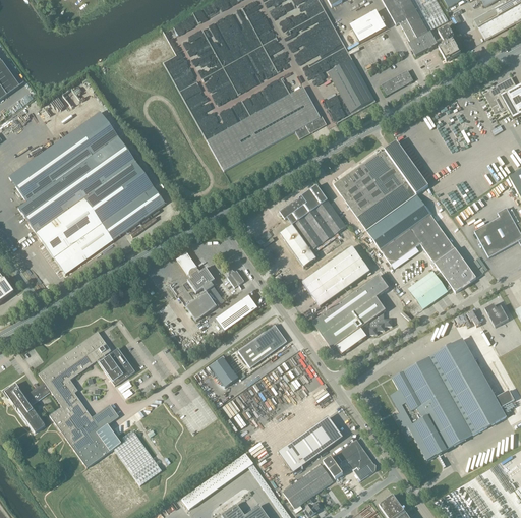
[(433,29),(433,27),(448,19),(438,0),(383,0),(396,23),(399,21),(410,41),(408,42),(412,49),(411,50),(412,52),(413,51),(415,55),(428,48),(429,49),(432,47),(431,46),(438,43),(437,42),(439,41),(432,29),(433,29)]
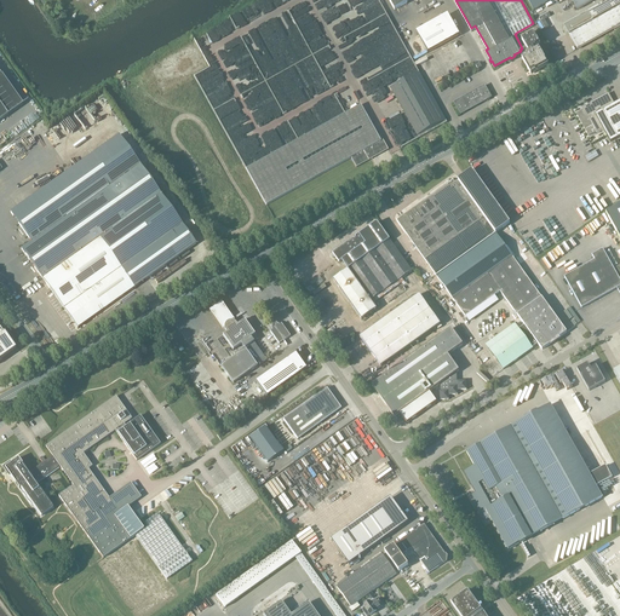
[(589,9),(563,22),(568,30),(578,46),(619,22),(619,0),(606,0),(589,10),(589,9)]
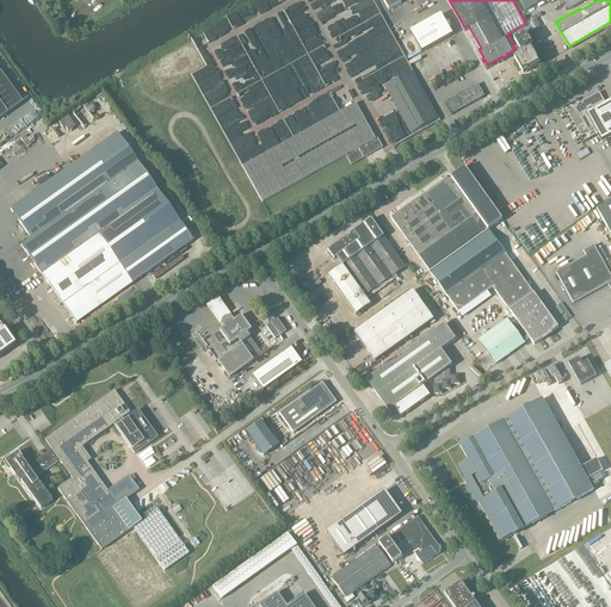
[(553,18),(557,11),(551,7),(547,14),(553,18)]
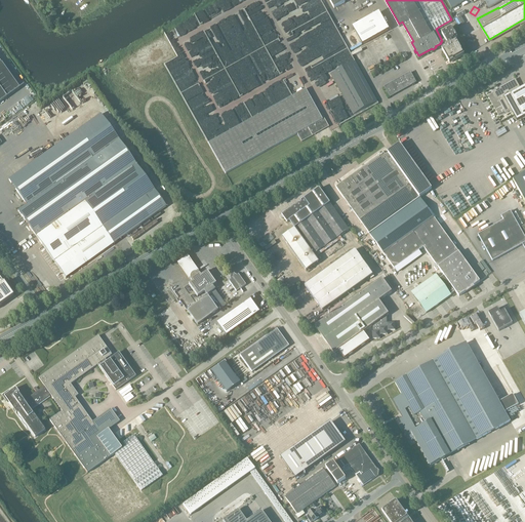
[(381,13),(355,28),(362,42),(389,27),(381,13)]
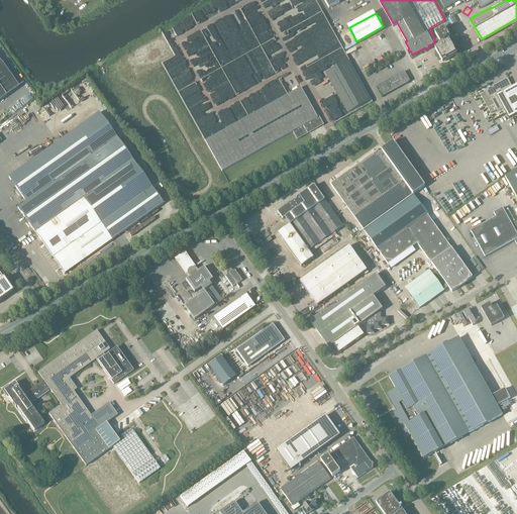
[(445,25),(435,30),(440,40),(442,39),(443,40),(438,43),(439,44),(435,46),(442,60),(457,52),(449,38),(445,40),(444,38),(446,37),(450,34),(445,25)]
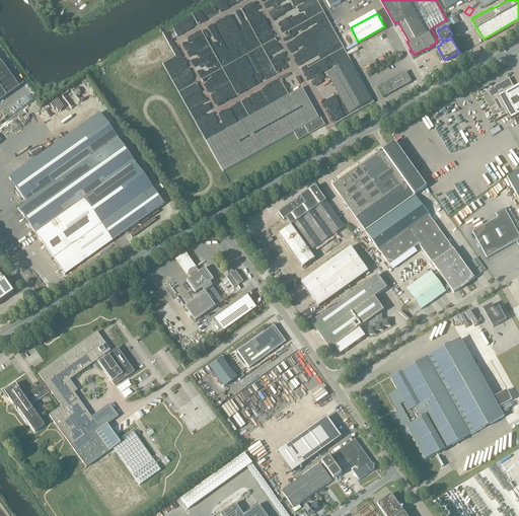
[(163,31),(158,33),(162,40),(160,41),(162,44),(168,41),(163,31)]
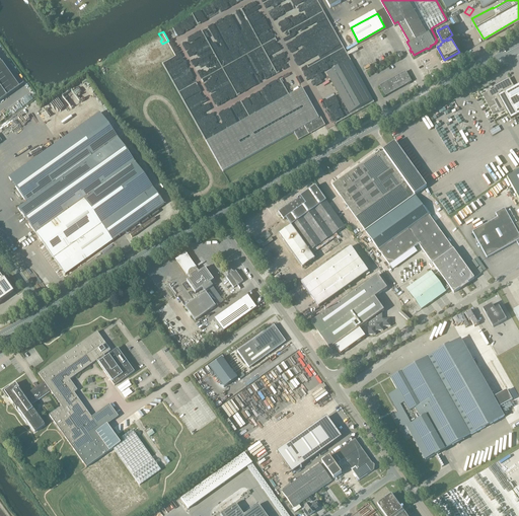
[(158,33),(153,37),(156,43),(160,41),(162,40),(158,33)]
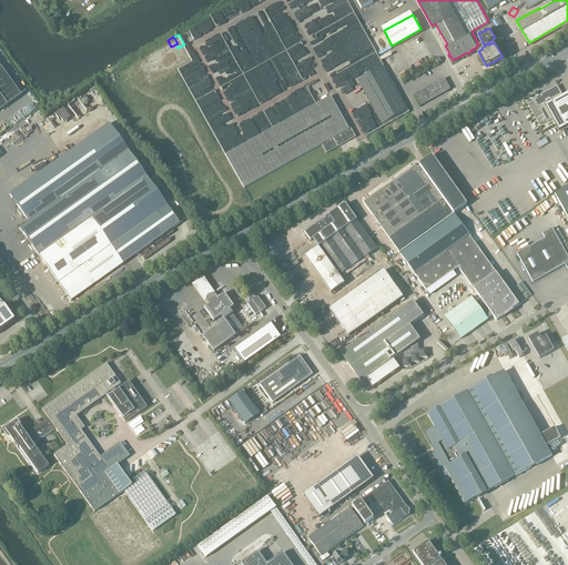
[(164,62),(159,66),(164,76),(170,72),(164,62)]
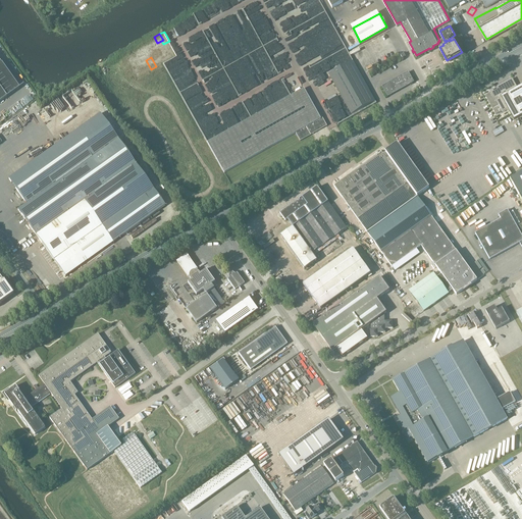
[(146,60),(141,62),(142,63),(146,71),(151,69),(146,60)]
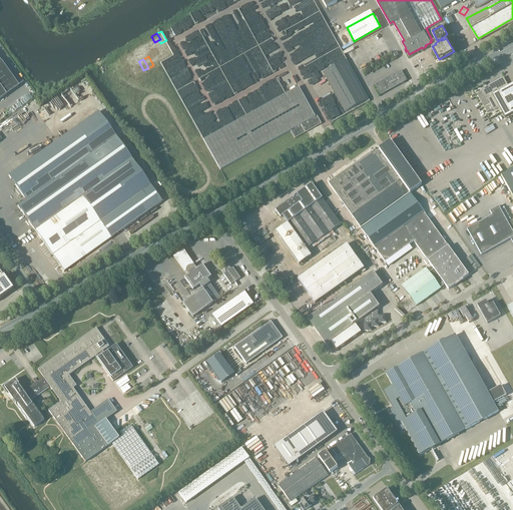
[(138,61),(134,64),(139,73),(143,70),(139,62),(138,61)]
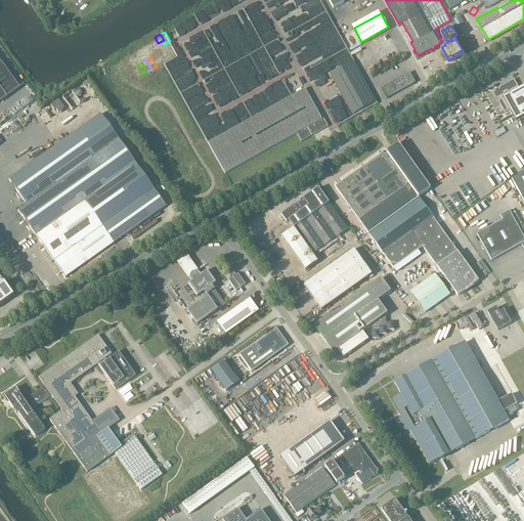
[(137,66),(132,69),(137,78),(142,75),(137,66)]
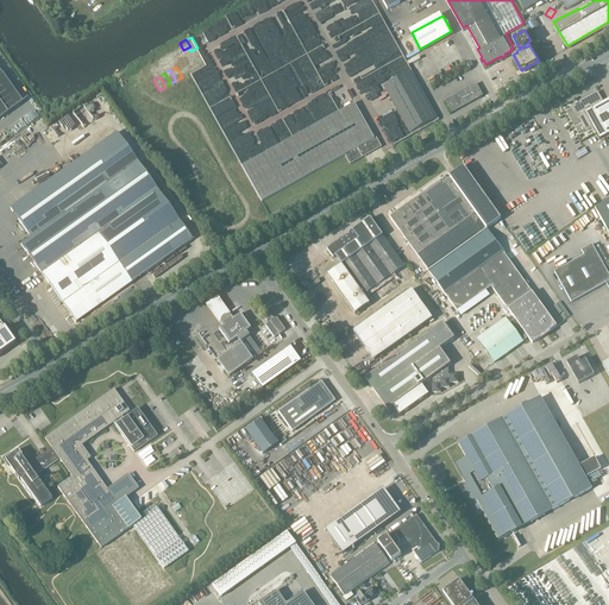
[(182,77),(176,81),(182,90),(188,88),(182,77)]
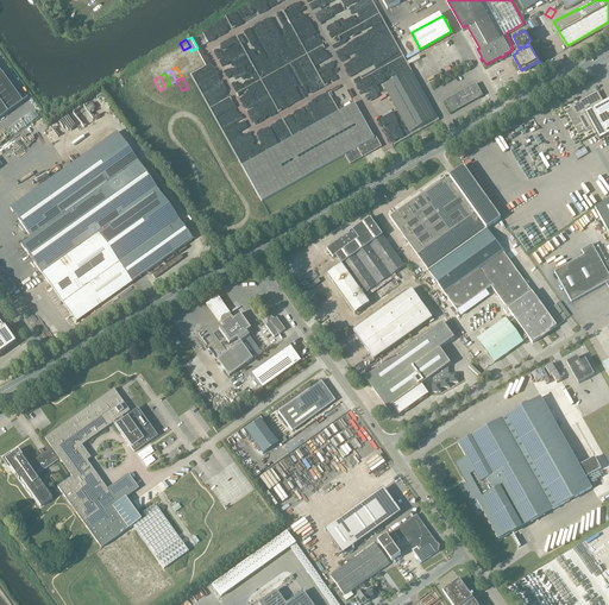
[(154,80),(148,82),(148,83),(154,93),(159,90),(154,80)]
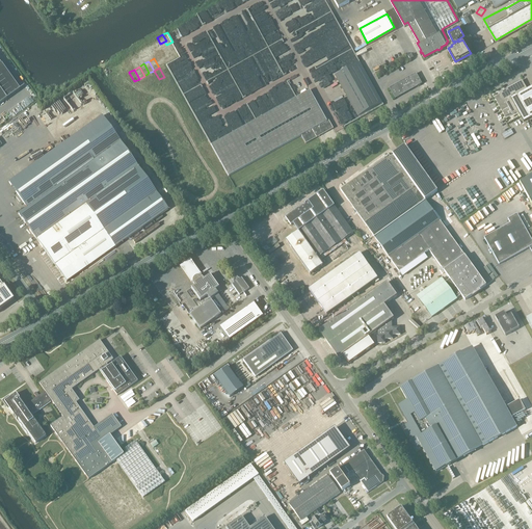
[(154,71),(149,73),(154,82),(159,79),(154,71)]
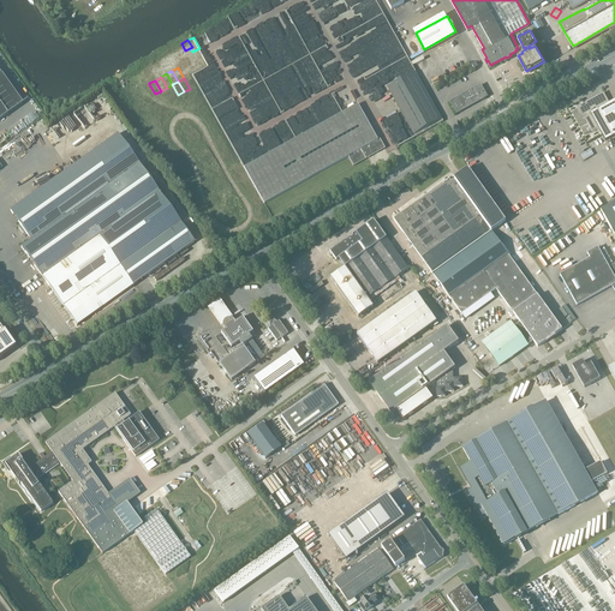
[(481,82),(451,99),(457,111),(485,94),(483,89),(482,89),(481,88),(483,87),(481,82)]
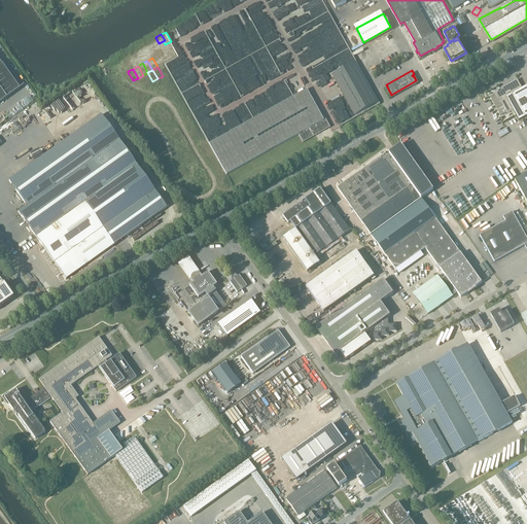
[(128,71),(123,74),(128,83),(133,80),(128,72),(128,71)]
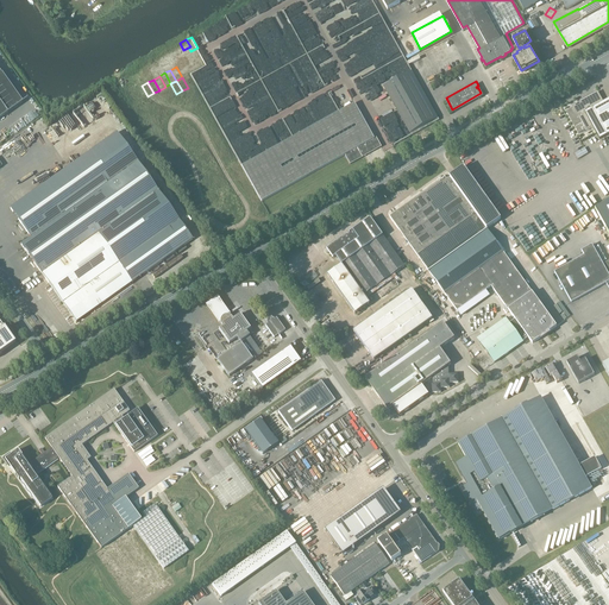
[(170,83),(165,87),(171,98),(176,94),(170,83)]
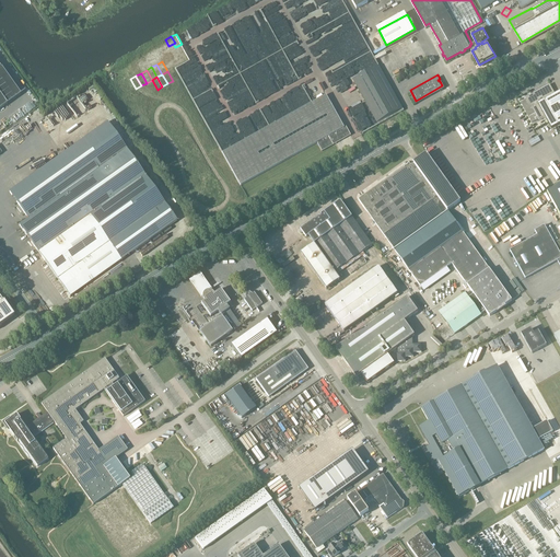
[(130,79),(120,84),(126,94),(136,89),(130,79)]
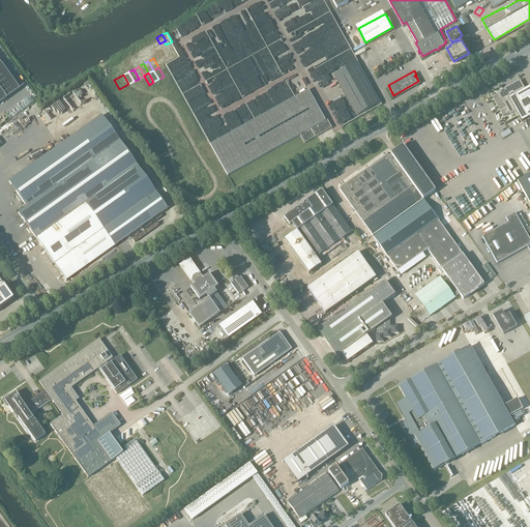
[(144,76),(139,79),(144,87),(149,85),(144,76)]
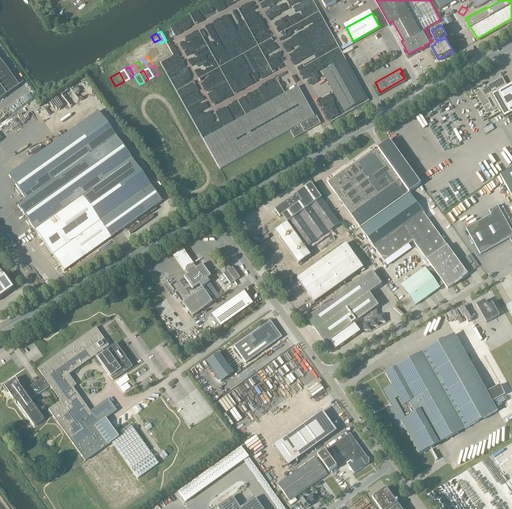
[(498,104),(500,107),(504,114),(511,109),(511,80),(507,83),(502,74),(486,83),(487,84),(476,91),(486,109),(492,106),(493,107),(498,104)]
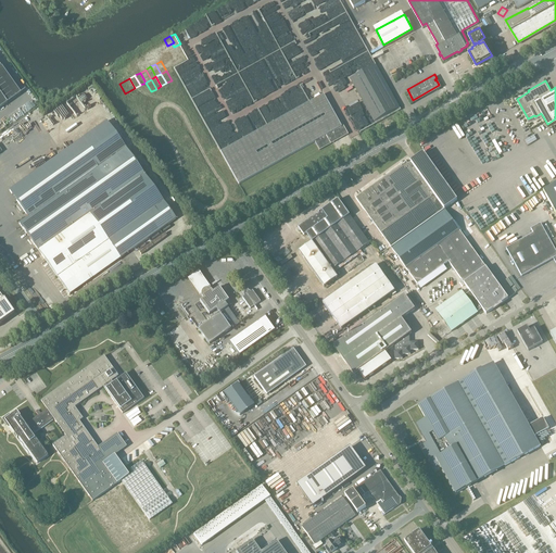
[(146,83),(140,85),(146,95),(151,91),(146,83)]
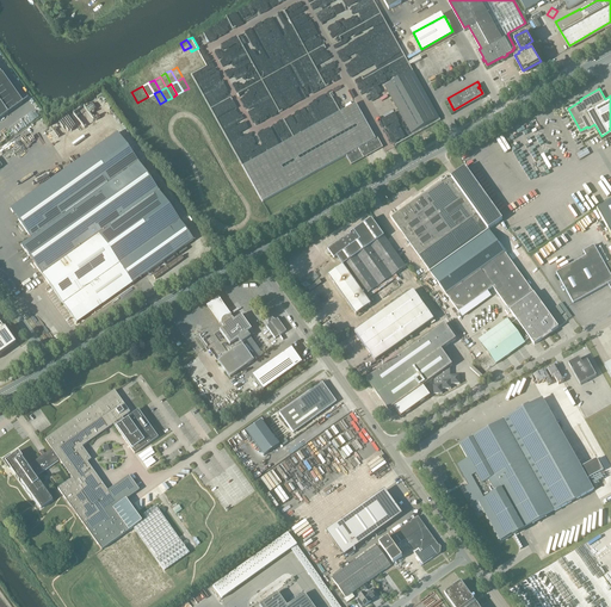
[(154,93),(148,97),(154,107),(160,104),(154,93)]
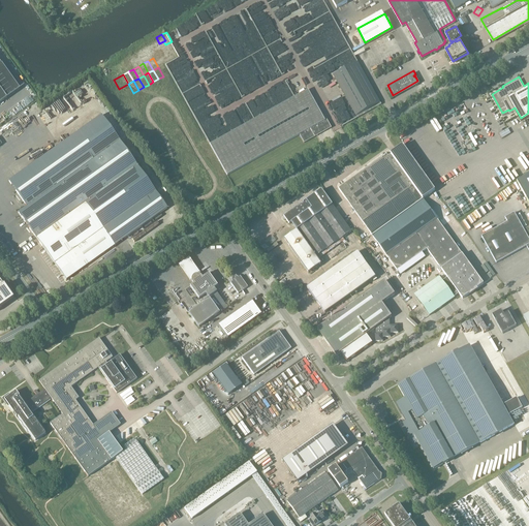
[(119,89),(124,98),(133,93),(128,84),(119,89)]
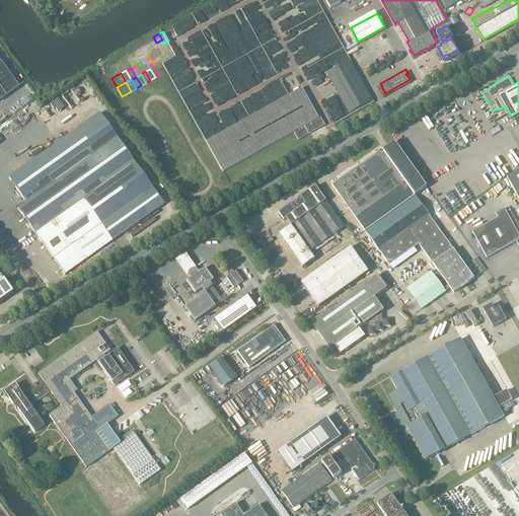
[(165,83),(160,86),(165,95),(170,92),(165,83)]
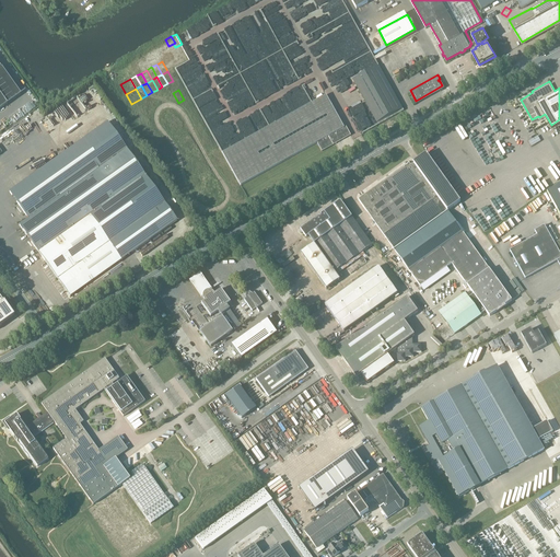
[(322,149),(350,132),(343,119),(341,120),(325,92),(222,150),(240,183),(317,140),(322,149)]
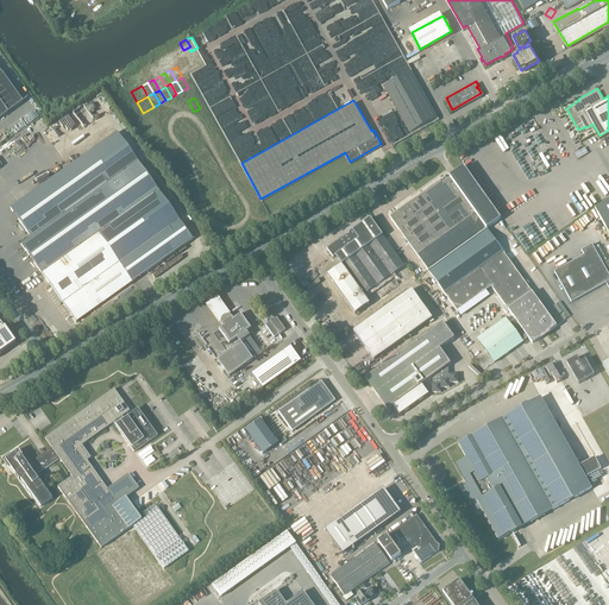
[(188,101),(182,105),(188,115),(194,112),(188,101)]
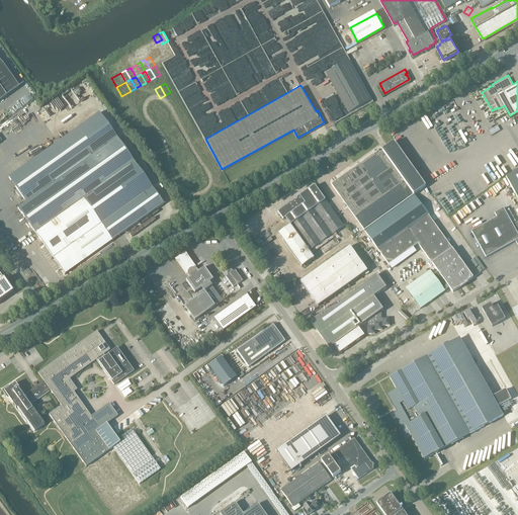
[(155,89),(150,91),(150,92),(155,100),(160,98),(155,89)]
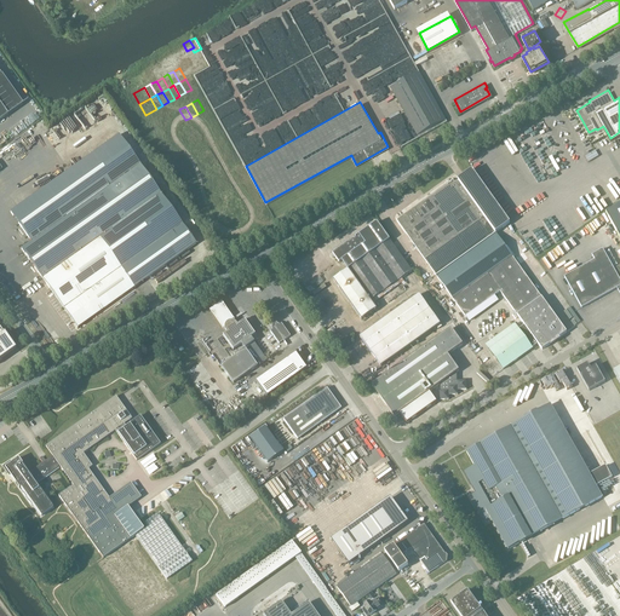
[(179,109),(174,113),(181,124),(185,120),(179,110),(179,109)]
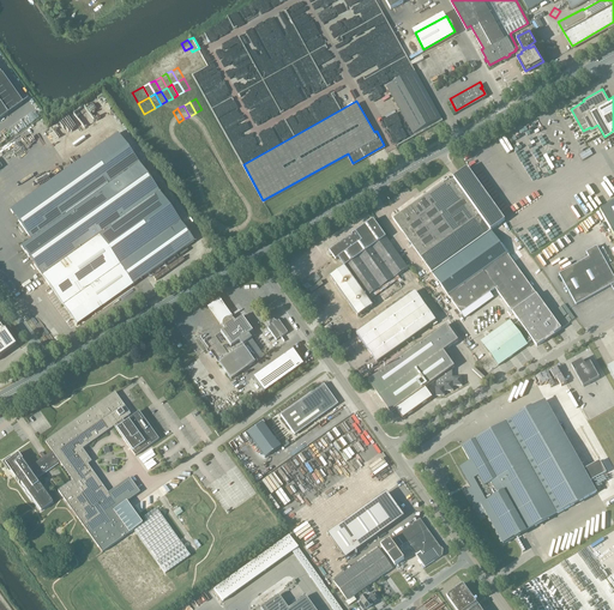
[(202,109),(196,113),(202,124),(208,120),(202,109)]
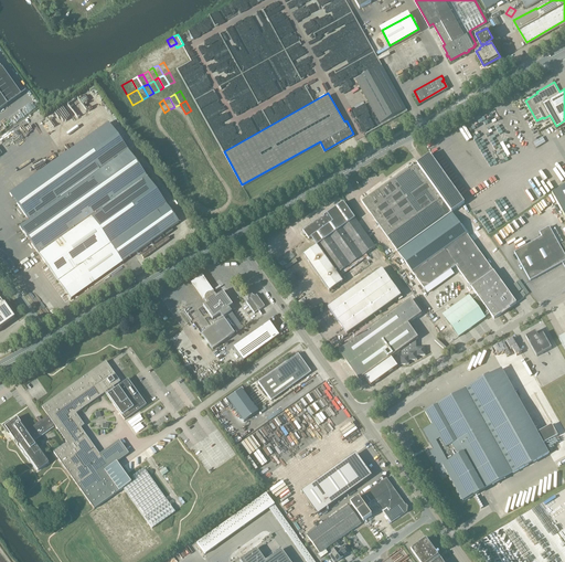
[(159,103),(153,106),(159,116),(164,113),(159,103)]
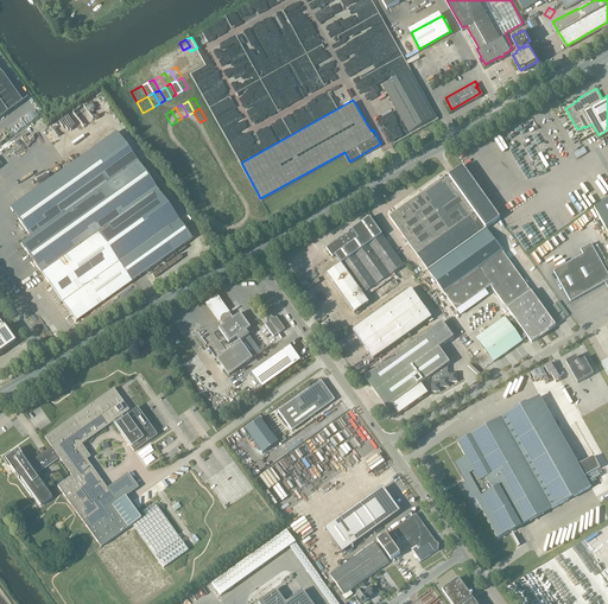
[(194,112),(188,115),(194,125),(200,122),(194,112)]
